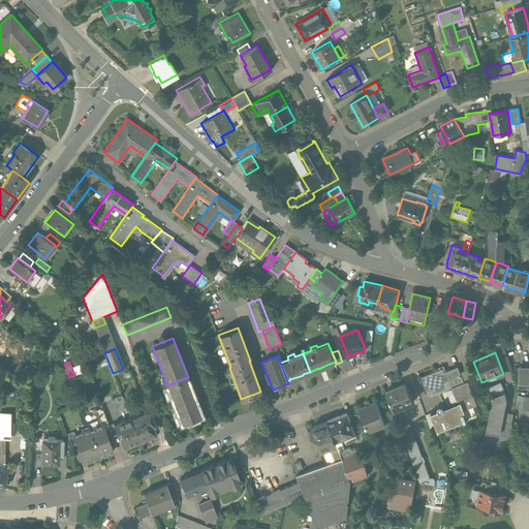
[(443,368),(422,376),(421,376),(429,397),(430,397),(440,392),(446,407),(443,408),(443,406),(442,405),(441,405),(439,405),(438,405),(438,406),(437,408),(438,410),(431,413),(438,431),(439,431),(438,429),(444,426),(445,428),(450,425),(450,424),(463,418),(464,421),(467,419),(463,410),(477,404),(468,380),(464,382),(458,366),(457,367),(444,372),(443,368)]
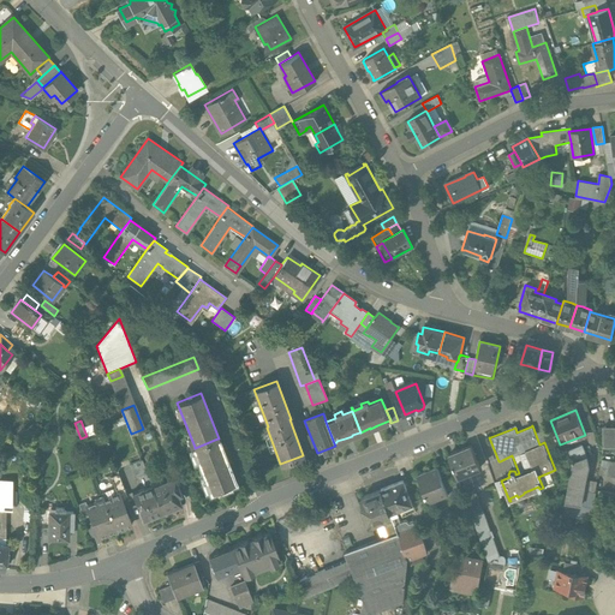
[(614,425),(604,427),(604,446),(614,445),(614,425)]
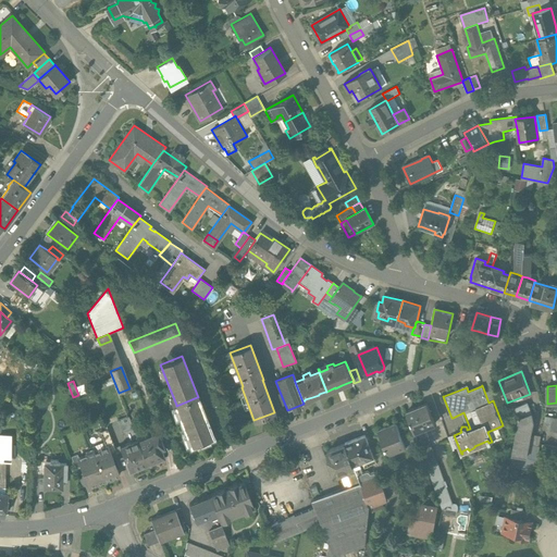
[(197,397),(176,406),(176,405),(175,406),(192,446),(212,437),(197,397)]
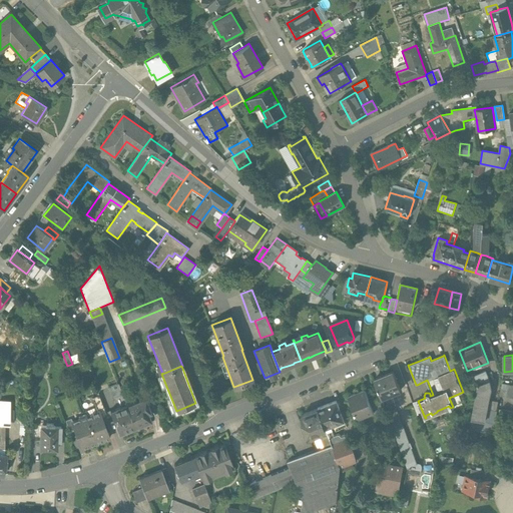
[(485,371),(474,376),(477,385),(471,418),(484,421),(486,409),(490,388),(489,381),(485,371)]
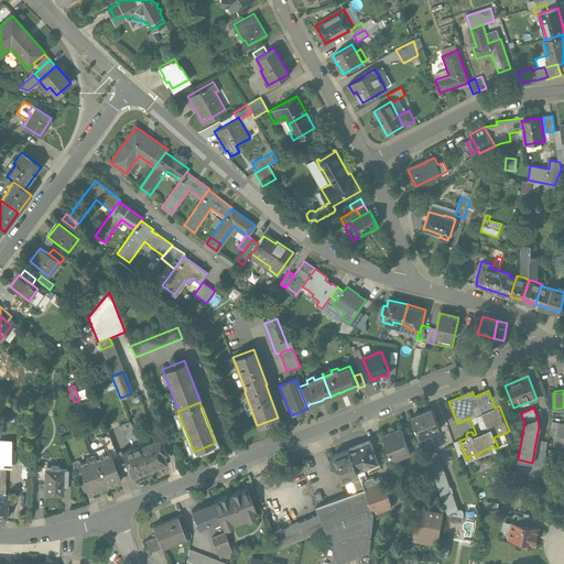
[(432,409),(411,416),(420,437),(430,433),(441,429),(437,421),(435,415),(432,409)]
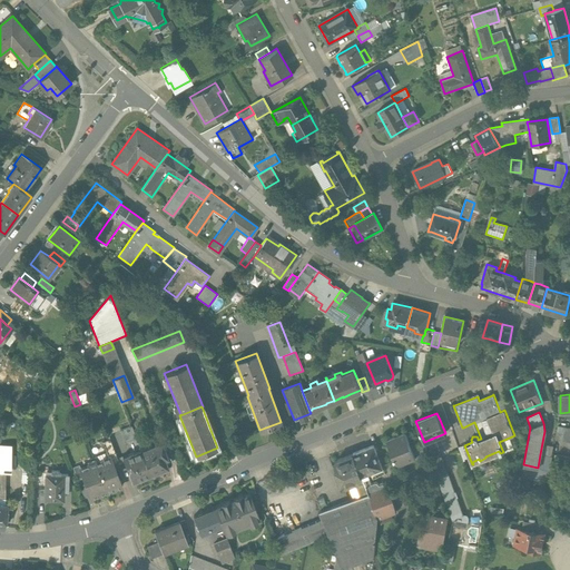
[(569,426),(559,424),(556,438),(569,441),(569,426)]
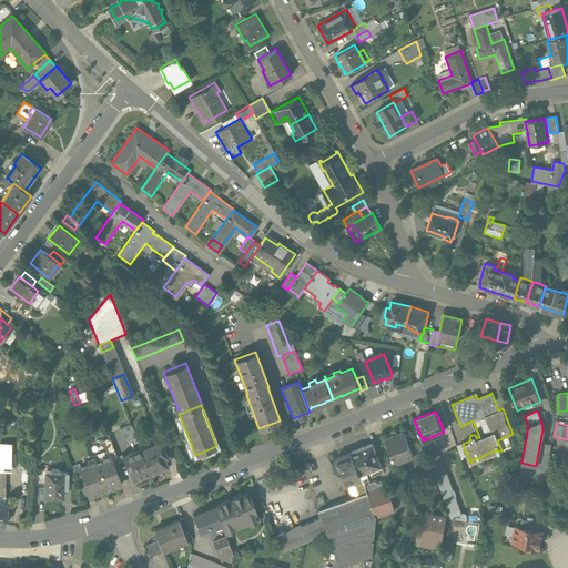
[(130,425),(119,429),(123,440),(135,436),(130,425)]
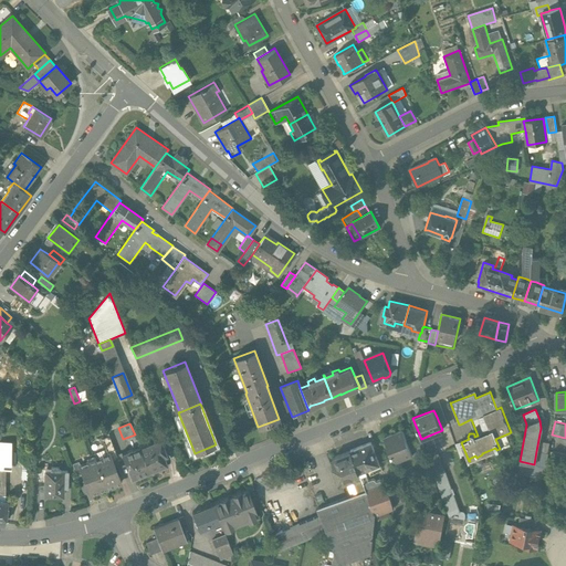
[(402,429),(384,437),(394,461),(412,453),(402,429)]
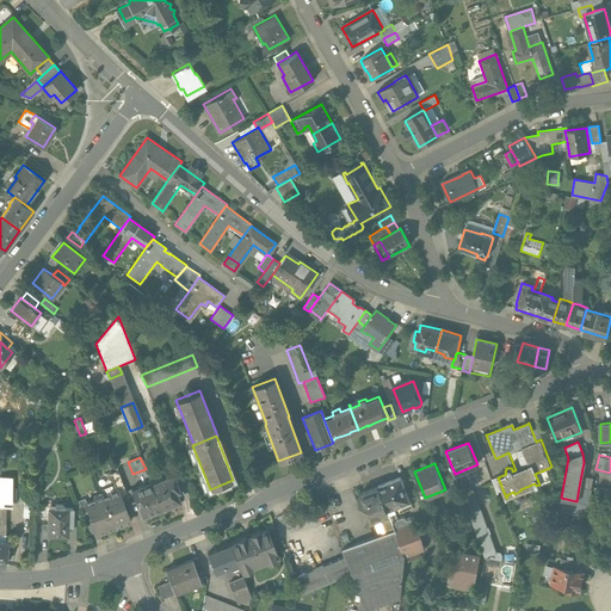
[(466,469),(455,474),(458,485),(468,481),(468,482),(470,481),(466,469)]
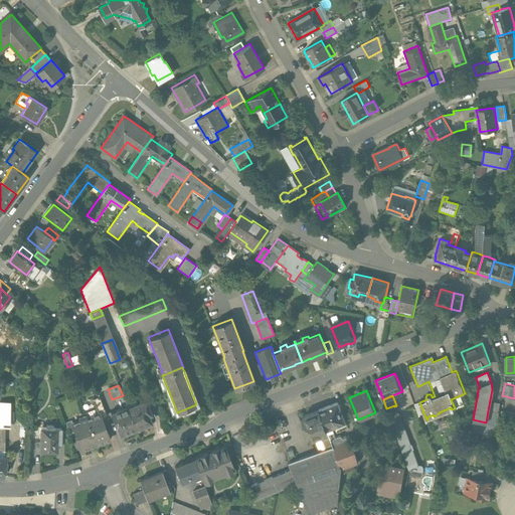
[(146,400),(135,404),(136,405),(128,408),(135,428),(151,422),(148,415),(151,414),(146,400)]
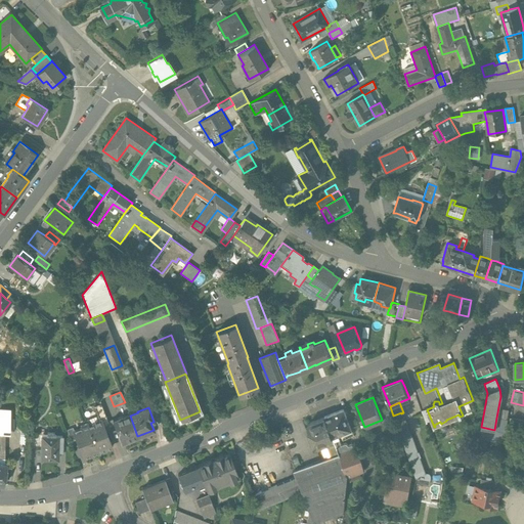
[(7,464),(5,464),(5,435),(10,435),(10,409),(0,409),(0,483),(4,484),(7,464)]
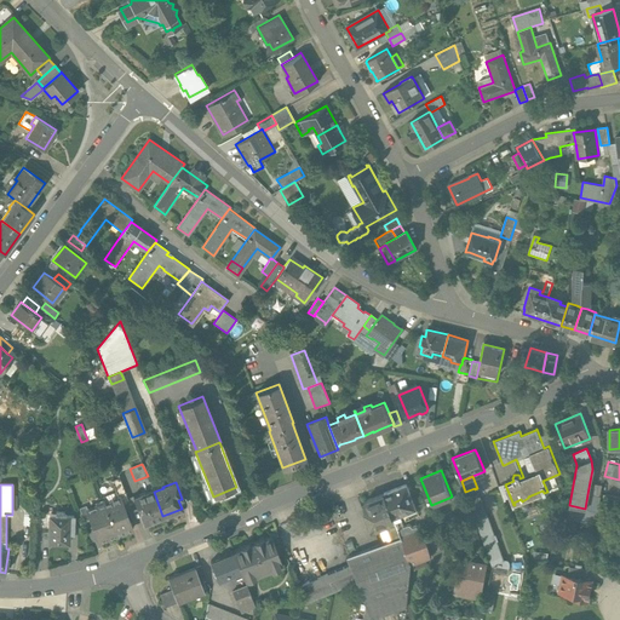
[(406,484),(385,493),(394,517),(399,528),(403,526),(400,515),(415,507),(406,484)]
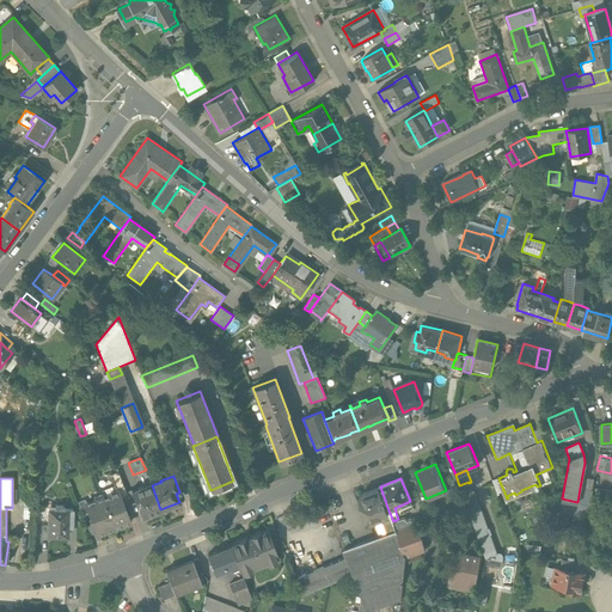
[(151,482),(130,490),(138,507),(142,516),(160,509),(152,485),(151,482)]
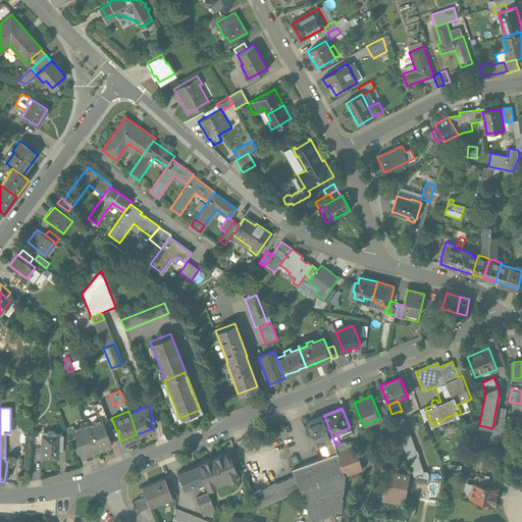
[(400,411),(392,414),(395,422),(403,419),(400,412),(400,411)]
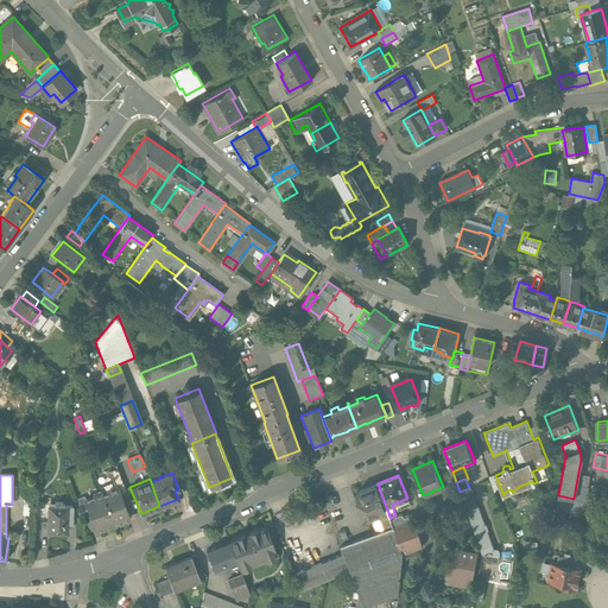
[(126,494),(120,480),(114,482),(115,488),(116,487),(120,496),(126,494)]
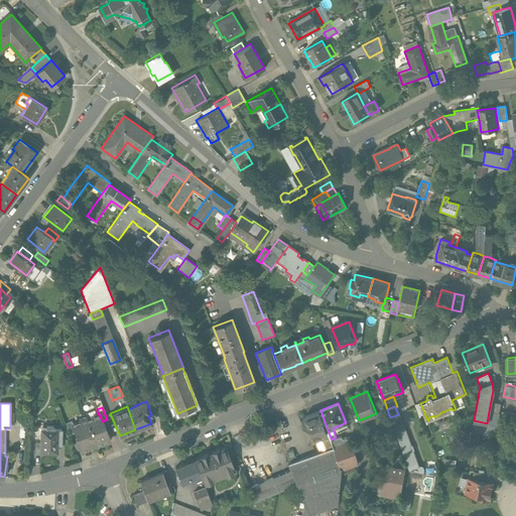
[(320,410),(303,416),(311,439),(320,436),(324,435),(321,432),(328,430),(320,410)]
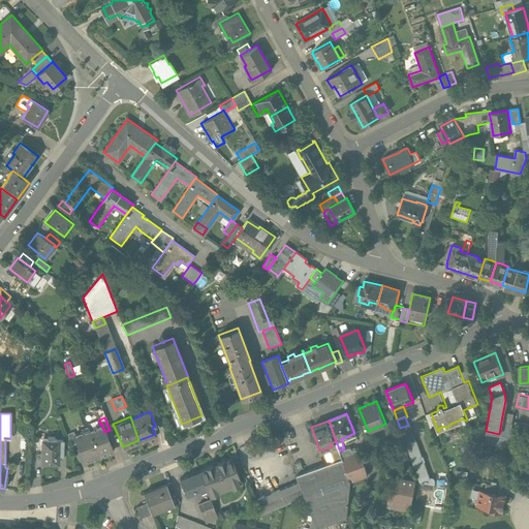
[(512,424),(501,422),(499,434),(510,436),(510,433),(512,424)]
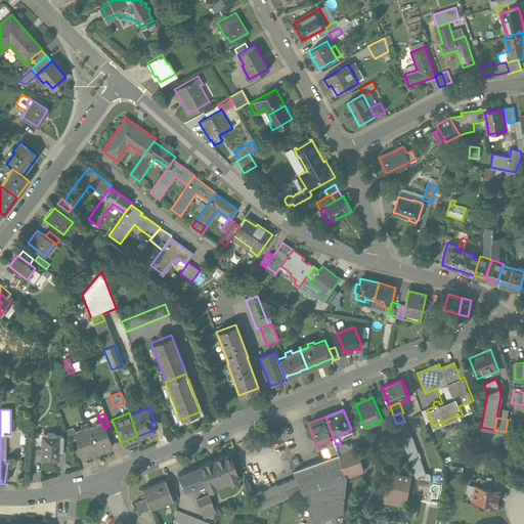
[(523,421),(508,418),(508,420),(506,429),(523,432),(523,421)]
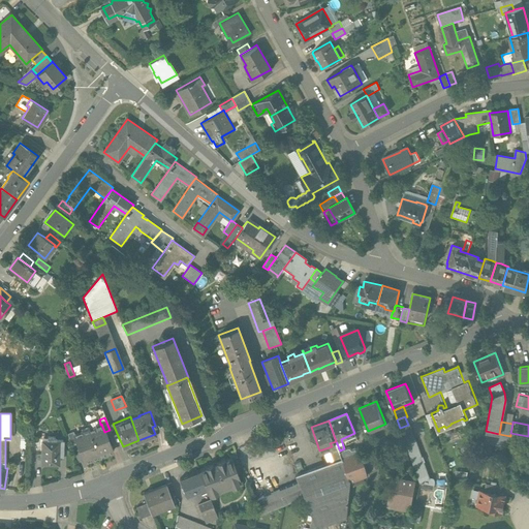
[(100,425),(95,427),(94,428),(89,430),(99,457),(112,452),(104,432),(101,424),(100,425)]
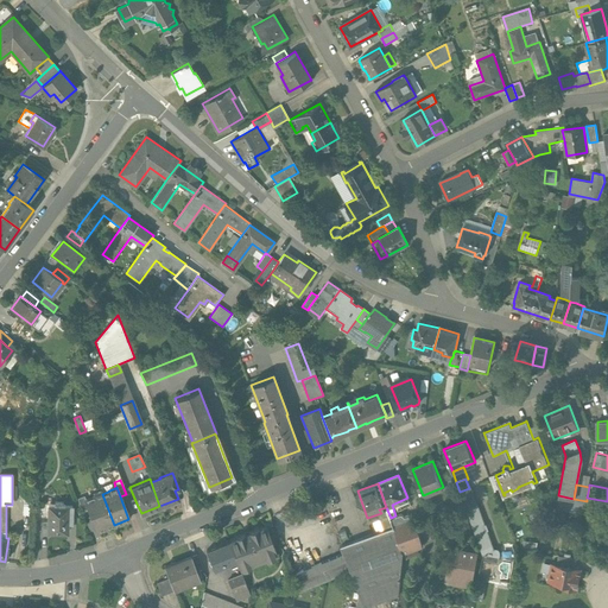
[(102,494),(96,496),(94,496),(86,499),(84,500),(88,508),(97,531),(114,525),(102,494)]
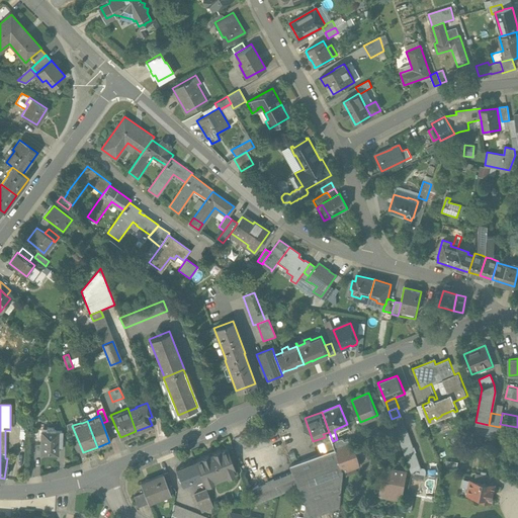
[(72,422),(66,425),(70,436),(75,433),(72,426),(73,425),(72,422)]
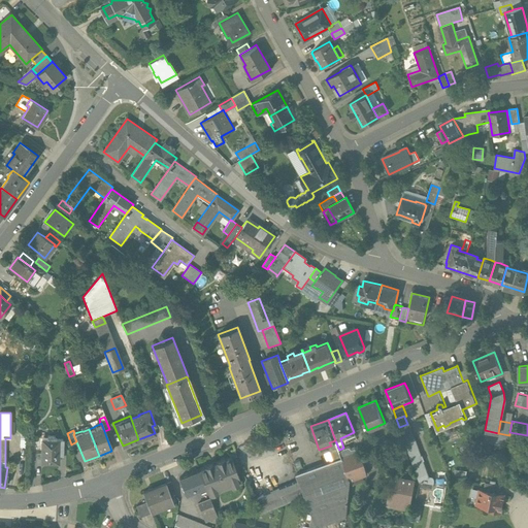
[(498,433),(485,430),(483,440),(507,446),(509,435),(498,433)]
